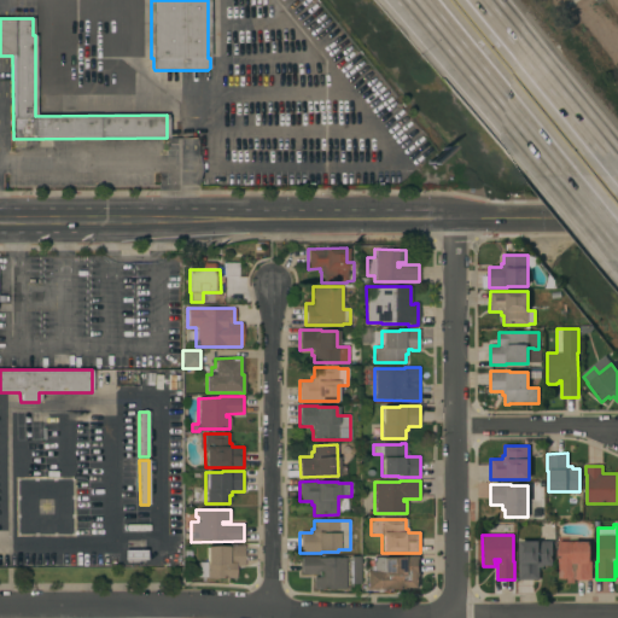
[(519,579),(519,541),(553,541),(553,566),(542,566),(542,567),(540,567),(540,579),(519,579)]
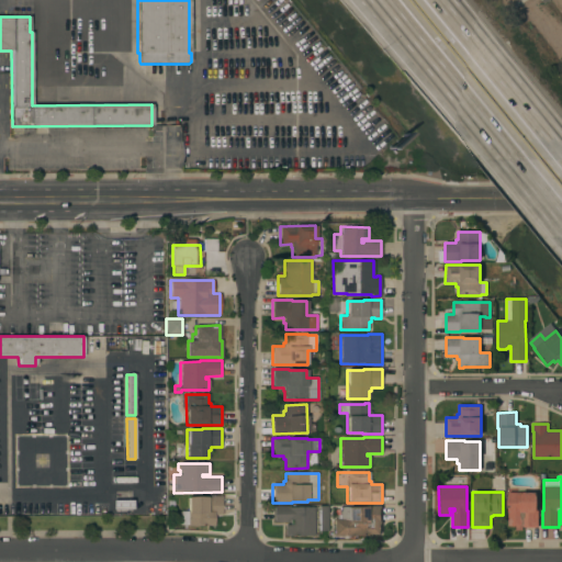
[(508,493),(537,493),(537,509),(538,509),(538,527),(523,527),(523,530),(516,530),(516,527),(507,526),(508,493)]
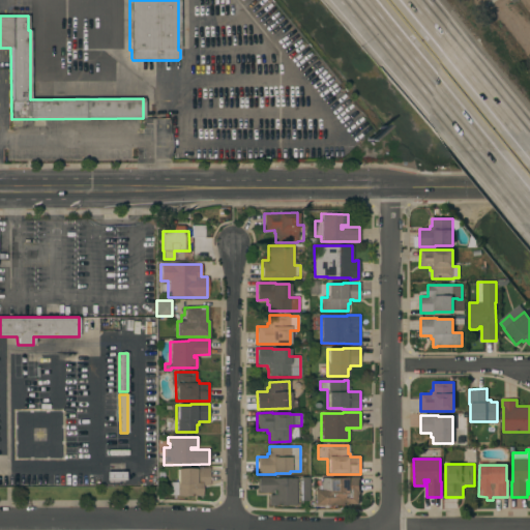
[(209,486),(202,486),(202,496),(176,496),(176,495),(170,495),(170,482),(176,482),(176,469),(193,469),(193,468),(209,468),(209,486)]
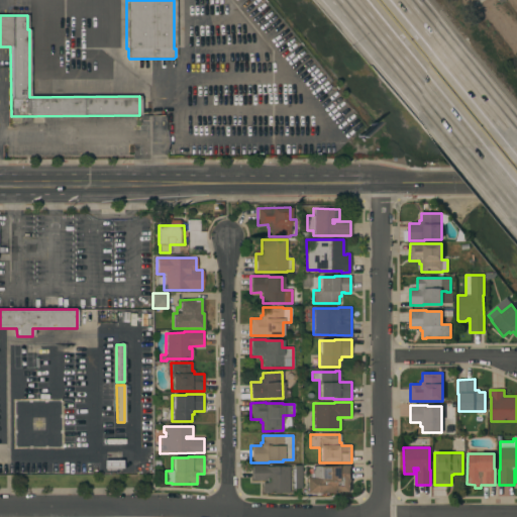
[(289,493),(263,493),(263,491),(262,491),(262,484),(263,484),(263,483),(268,483),(268,479),(266,479),(266,480),(250,480),(250,466),(266,466),(266,467),(289,467),(289,493)]
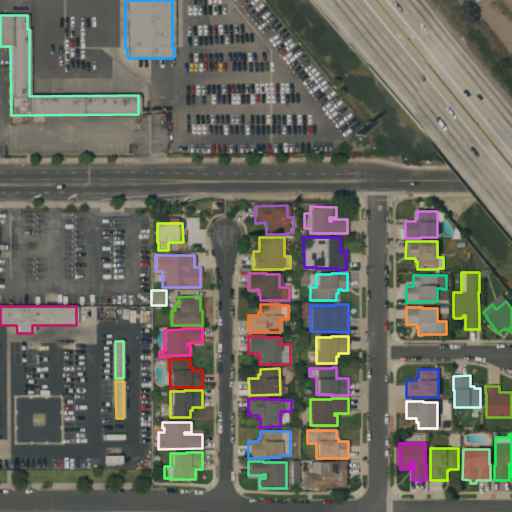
[(298,484),(290,484),(290,461),(298,461),(298,484)]
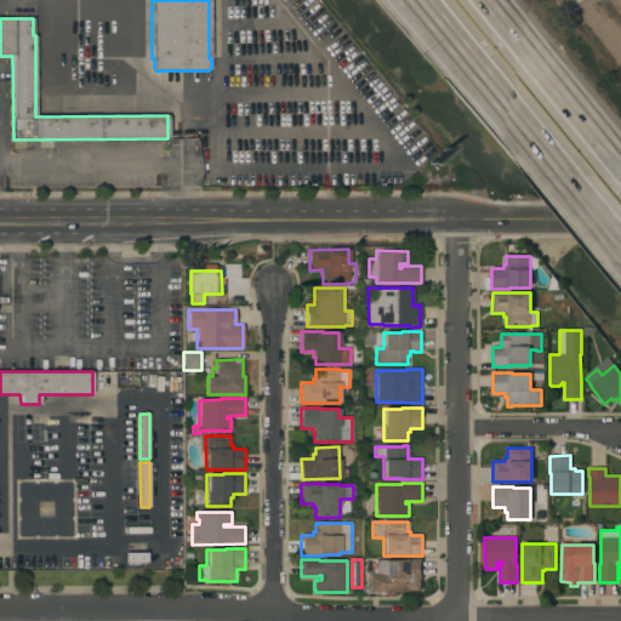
[(369,574),(375,574),(375,560),(400,560),(400,559),(422,559),(422,579),(420,579),(420,591),(411,591),(411,592),(368,592),(369,574)]
